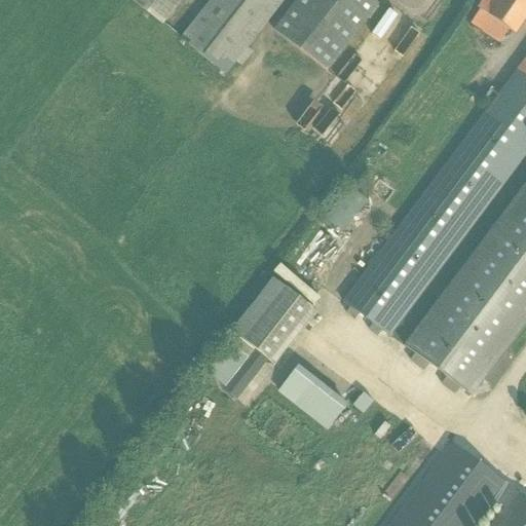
[(162,26),(182,0),(132,0),(132,1),(162,26)]
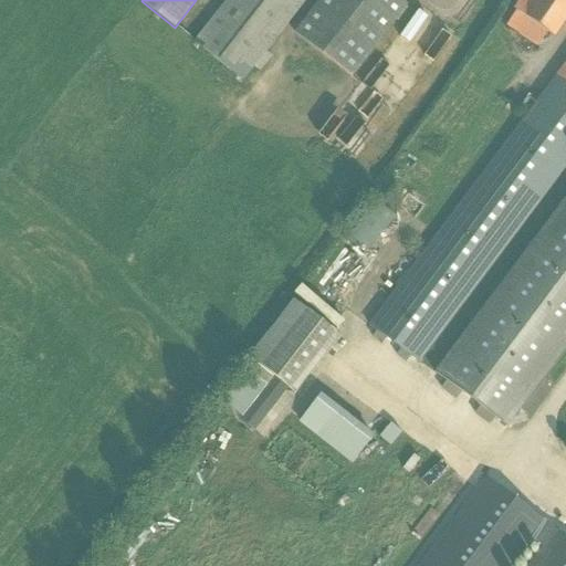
[(306,0),(227,0),(195,43),(249,85),(271,56),(265,53),(306,0)]
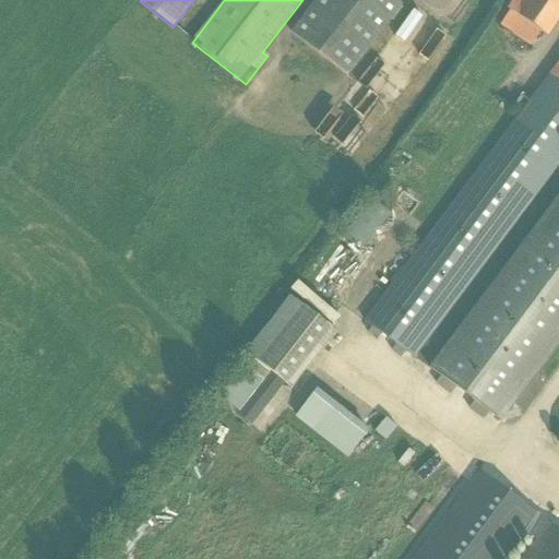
[(402,7),(393,0),(316,0),(289,34),(346,78),(402,7)]
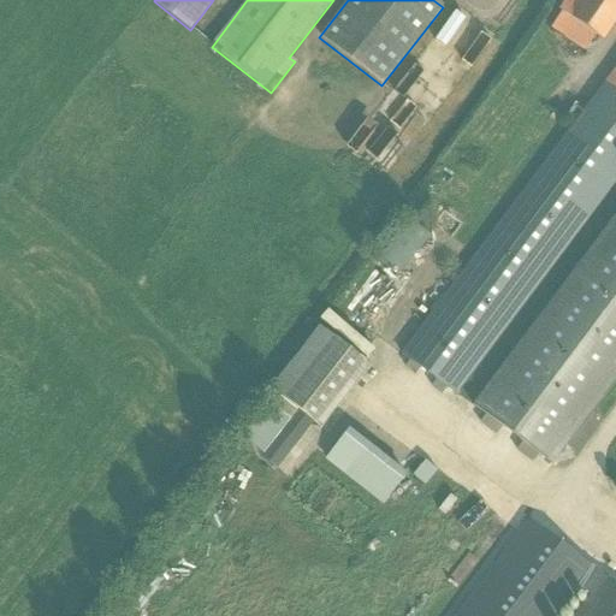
[(594,36),(602,41),(615,19),(615,4),(610,0),(567,0),(560,11),(561,12),(551,28),(585,52),(594,36)]
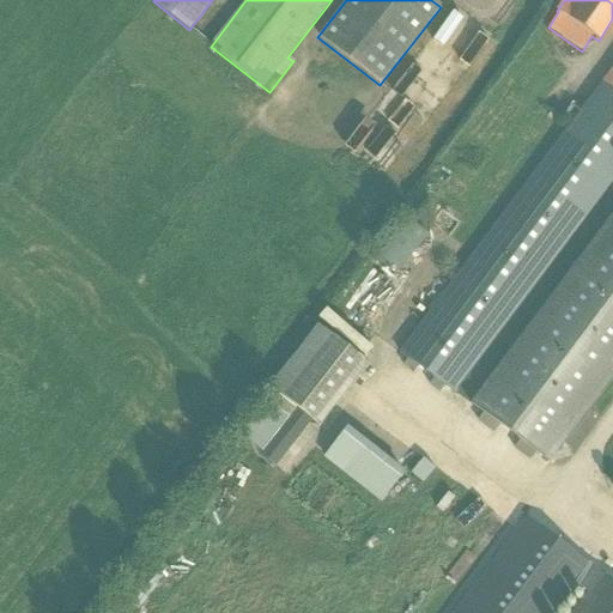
[(612,67),(602,83),(612,90),(612,67)]
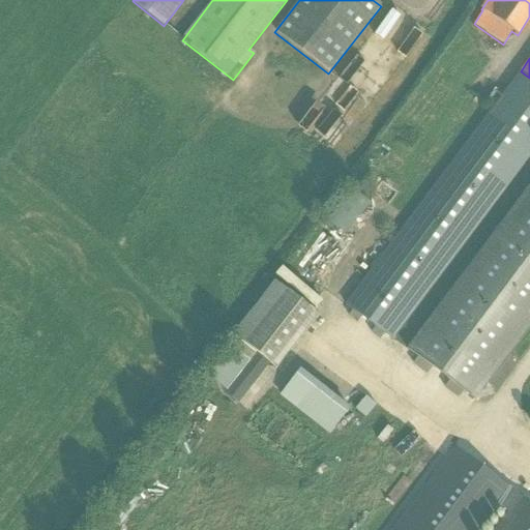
[(343,303),(351,311),(348,315),(357,322),(360,318),(374,328),(371,332),(381,339),(383,334),(390,340),(529,153),(529,185),(407,350),(416,357),(412,363),(427,374),(431,367),(448,381),(444,387),(458,399),(463,392),(474,401),(529,325),(529,78),(521,71),(355,287),(343,303)]
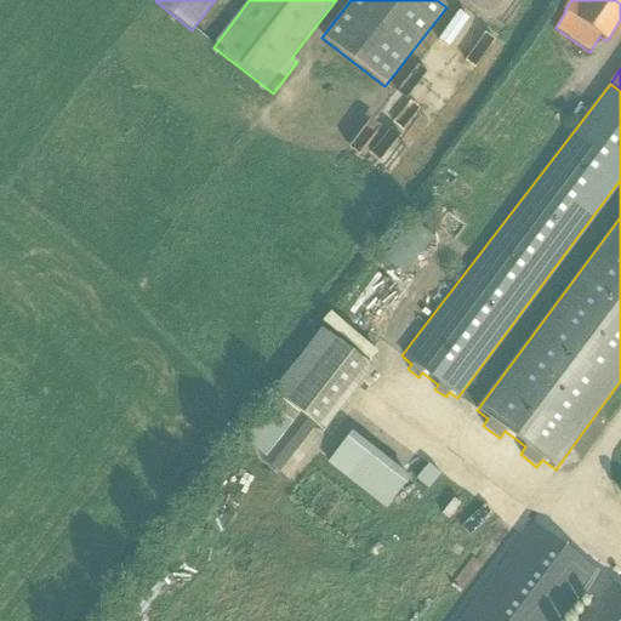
[(432,239),(406,218),(376,255),(402,275),(432,239)]
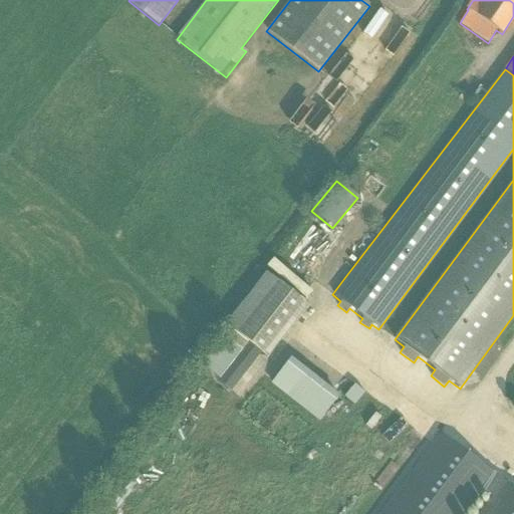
[(227,322),(268,355),(307,305),(267,273),(227,322)]
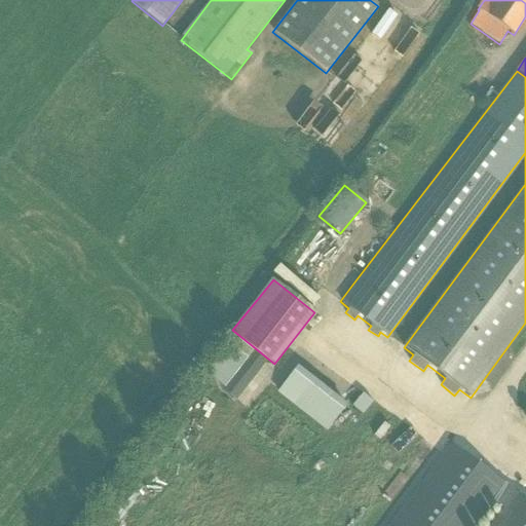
[(304,376),(309,390),(328,384),(323,369),(304,376)]
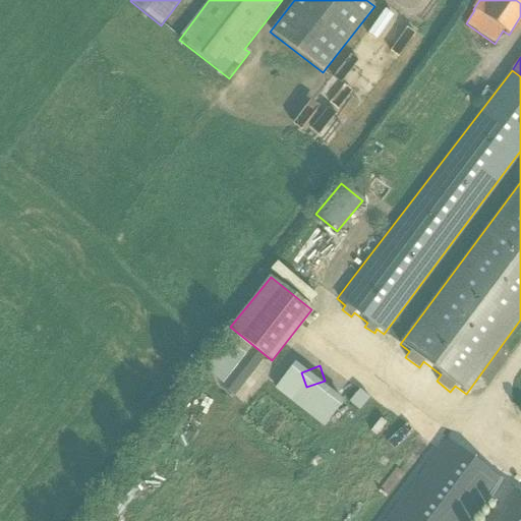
[(232,371),(221,387),(234,397),(245,383),(232,371)]
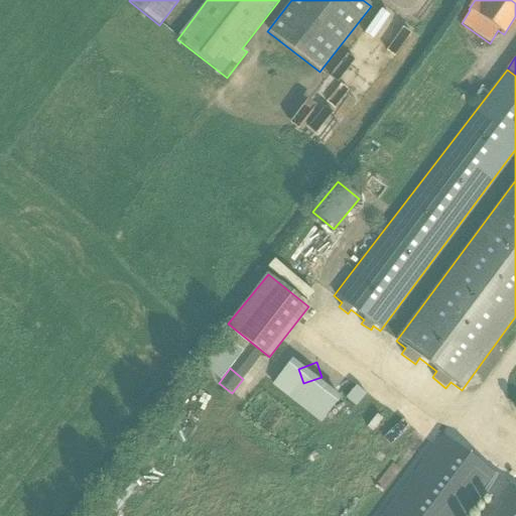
[(466,515),(483,493),(493,501),(481,515),(515,515),(515,491),(443,436),(435,447),(383,515),(466,515)]
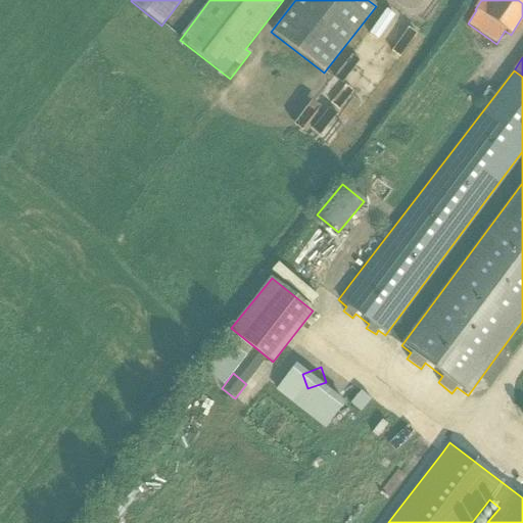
[(522,460),(521,459),(514,470),(522,474),(522,460)]
